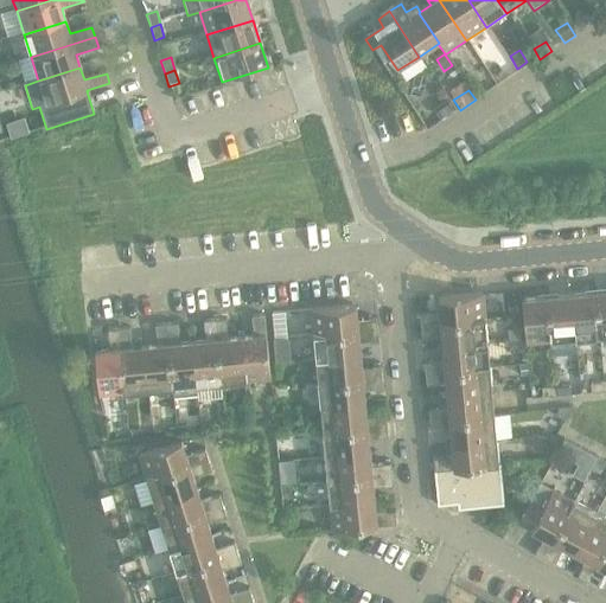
[(605,294),(595,295),(599,340),(605,339),(605,294)]
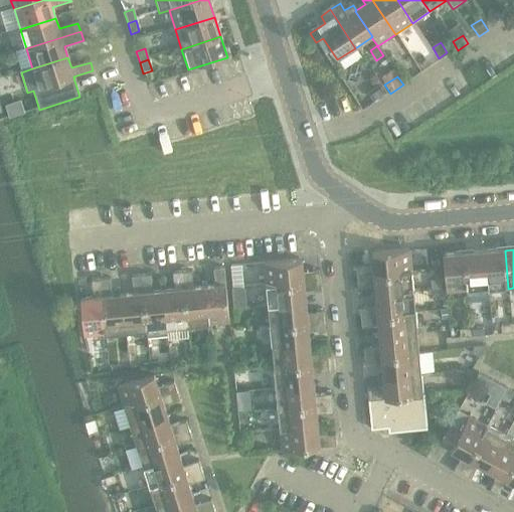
[(505,250),(484,252),(488,291),(508,289),(505,250)]
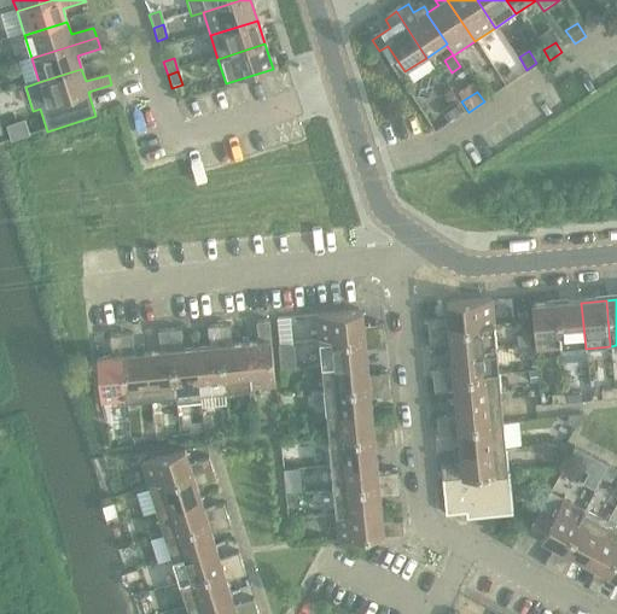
[(426,322),(428,334),(493,328),(490,303),(446,307),(447,321),(426,322)]
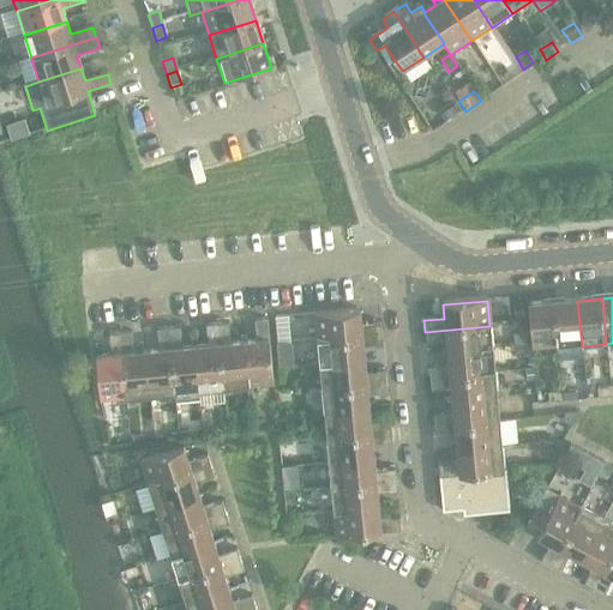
[(577,301),(553,303),(558,349),(582,346),(577,301)]
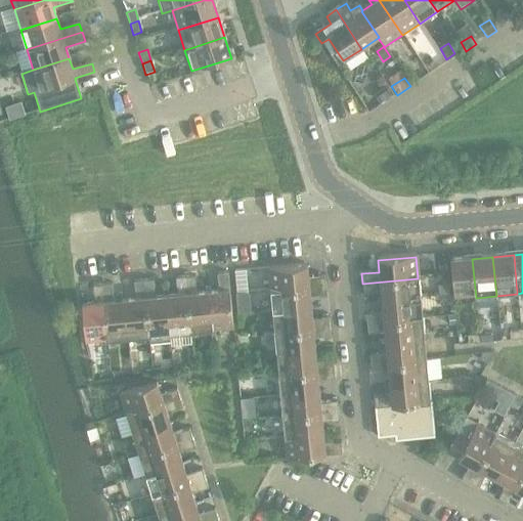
[(476,298),(472,259),(450,261),(453,300),(476,298)]
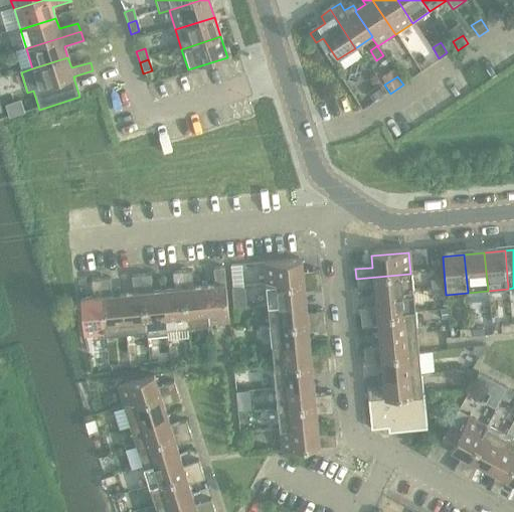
[(264,266),(266,288),(320,283),(319,273),(302,275),(301,263),(264,266)]
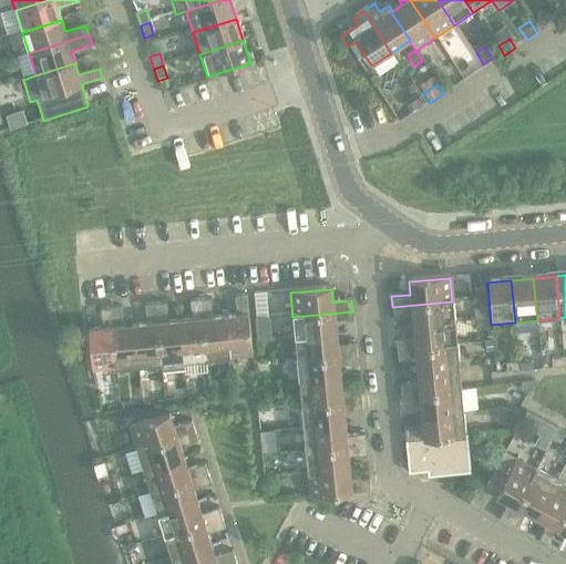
[(265,295),(253,296),(255,320),(267,319),(265,295)]
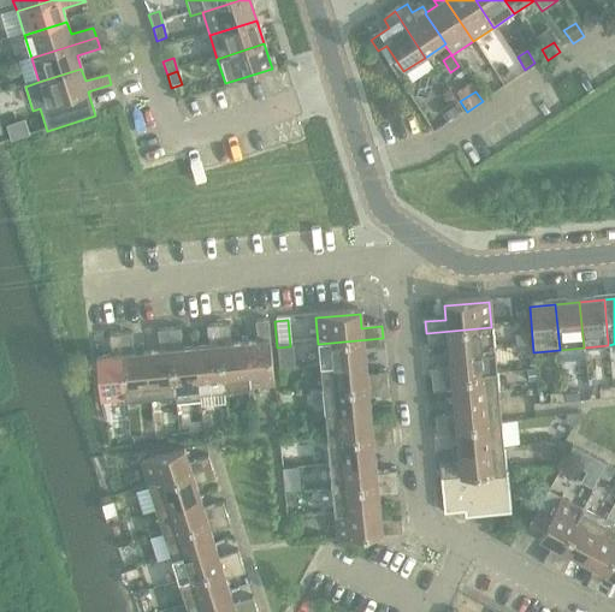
[(256,344),(243,345),(248,390),(273,387),(267,322),(255,324),(256,344)]
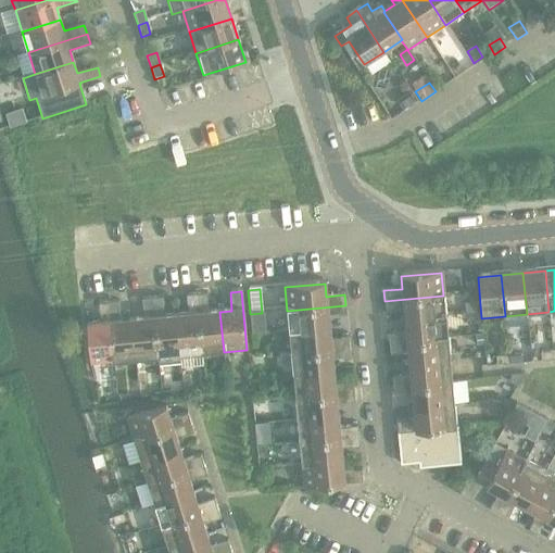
[(206,294),(196,296),(202,354),(224,352),(219,312),(209,313),(206,294)]
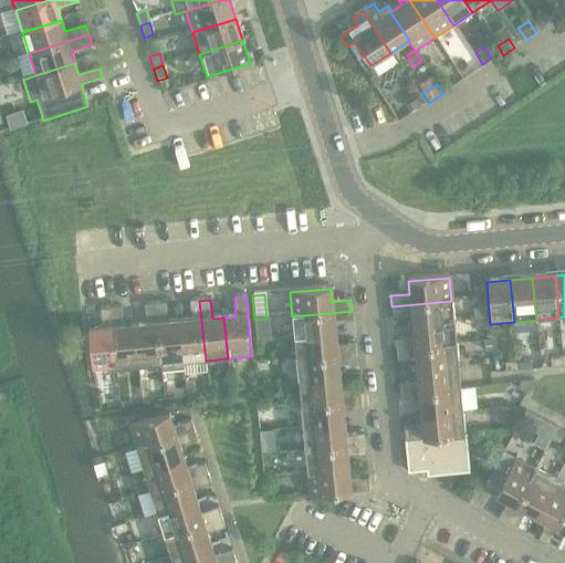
[(190,321),(179,322),(182,363),(206,361),(199,301),(189,302),(190,321)]
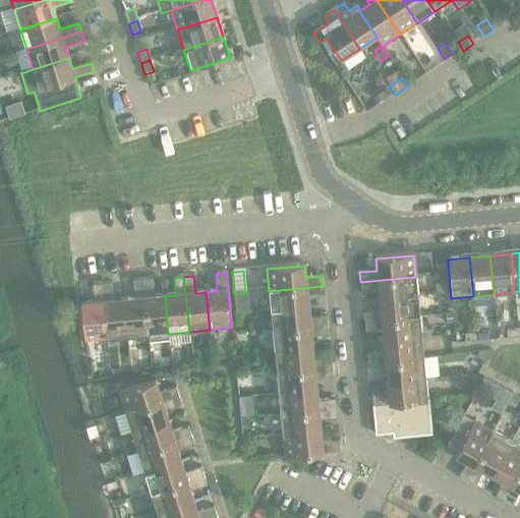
[(415,277),(360,282),(361,292),(379,290),(380,301),(417,297),(415,277)]
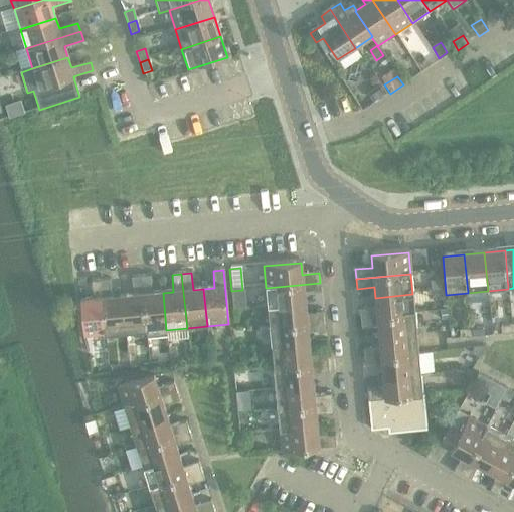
[(150,277),(141,278),(146,332),(166,330),(163,293),(152,294),(150,277)]
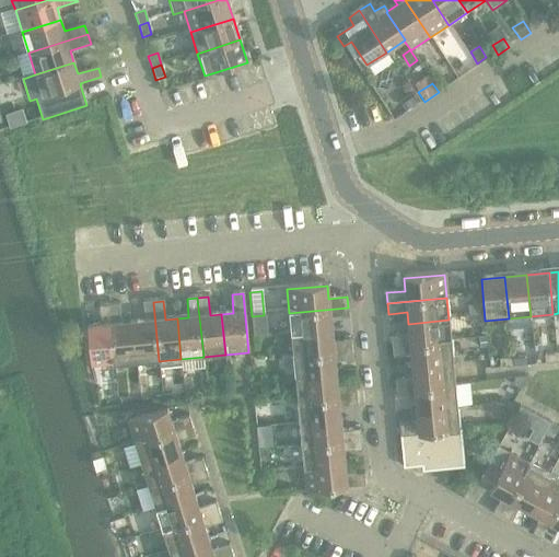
[(144,322),(132,323),(137,363),(159,361),(153,302),(142,303),(144,322)]
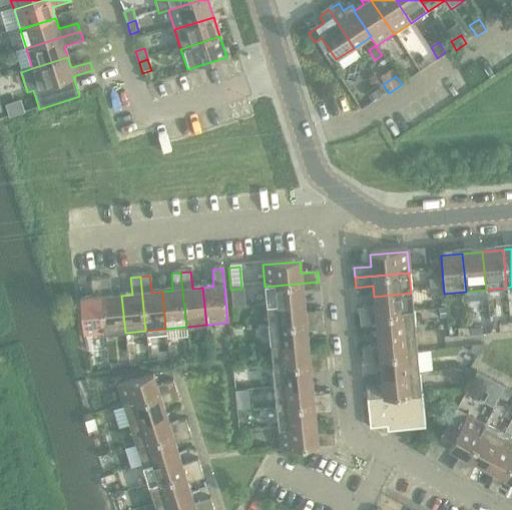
[(109,280),(99,281),(104,335),(125,333),(121,296),(110,297),(109,280)]
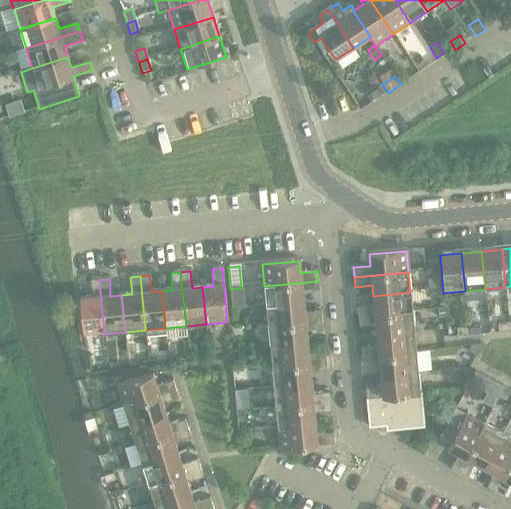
[(104,334),(99,280),(90,281),(91,298),(79,299),(83,336),(104,334)]
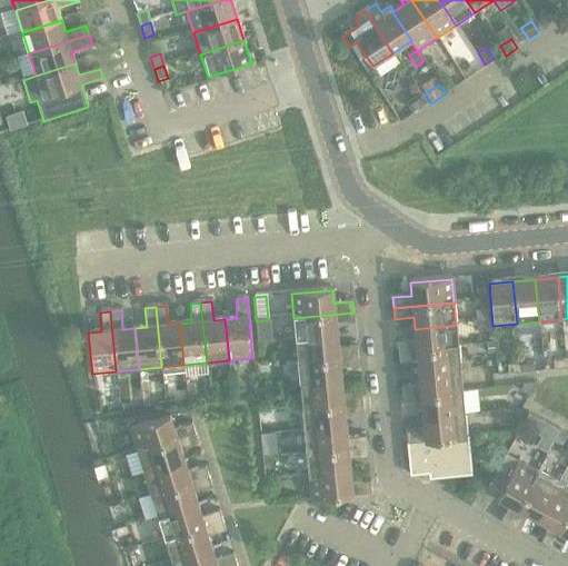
[(354,313),(294,318),(296,340),(337,337),(336,325),(355,323),(354,313)]
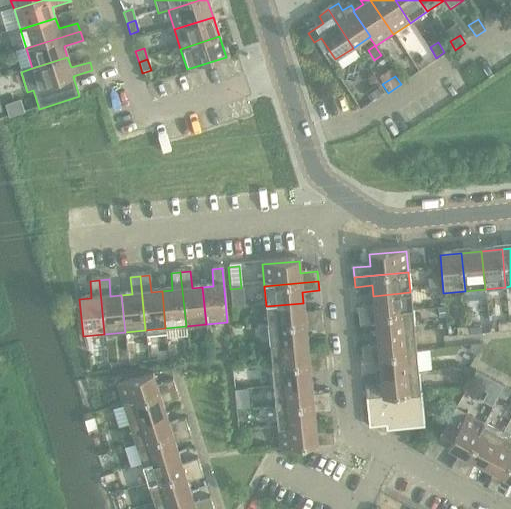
[(241,288),(230,289),(232,309),(243,308),(241,288)]
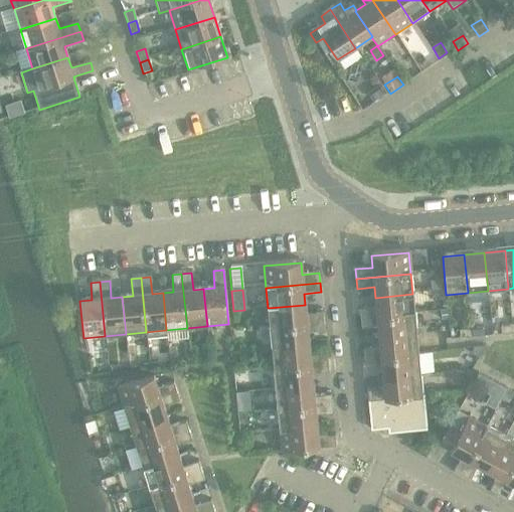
[(359,310),(360,320),(414,315),(412,294),(375,298),(376,309),(359,310)]
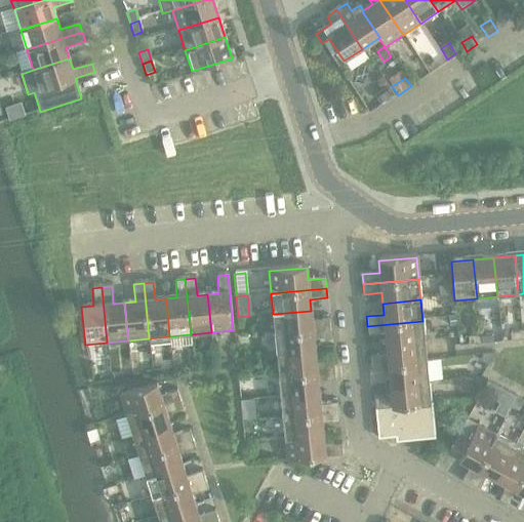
[(311,311),(273,314),(275,334),(330,329),(329,320),(312,321),(311,311)]
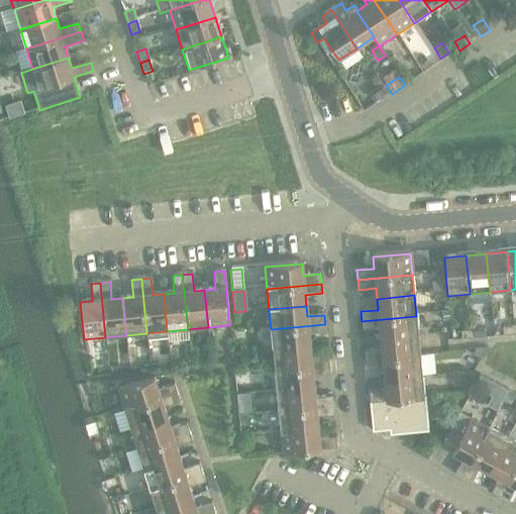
[(416,316),(362,321),(363,330),(380,329),(381,339),(418,336),(416,316)]
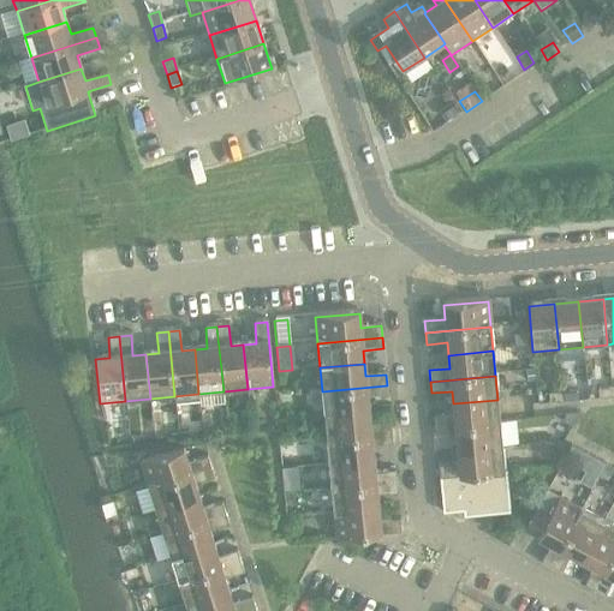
[(387,385),(322,391),(325,417),(369,412),(368,399),(388,397),(387,385)]
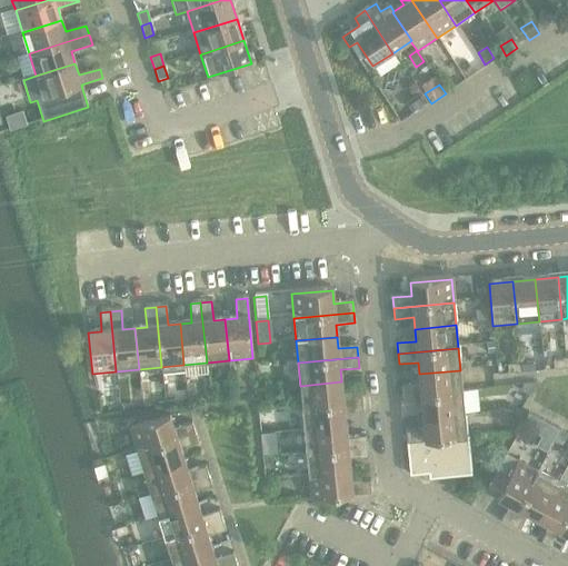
[(567,370),(566,361),(552,363),(554,371),(567,370)]
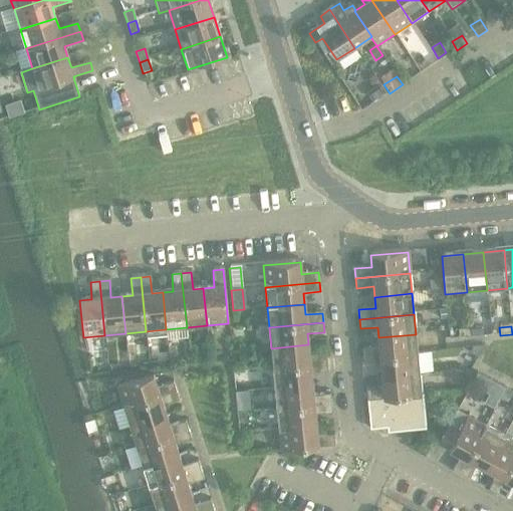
[(482,329),(470,330),(471,338),(483,337),(482,329)]
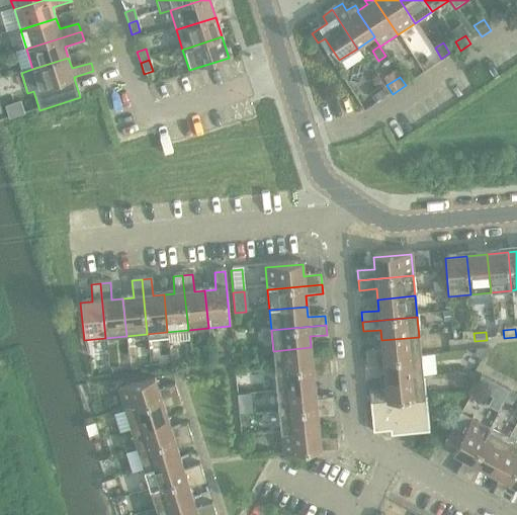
[(475,341),(474,333),(461,334),(462,342),(475,341)]
